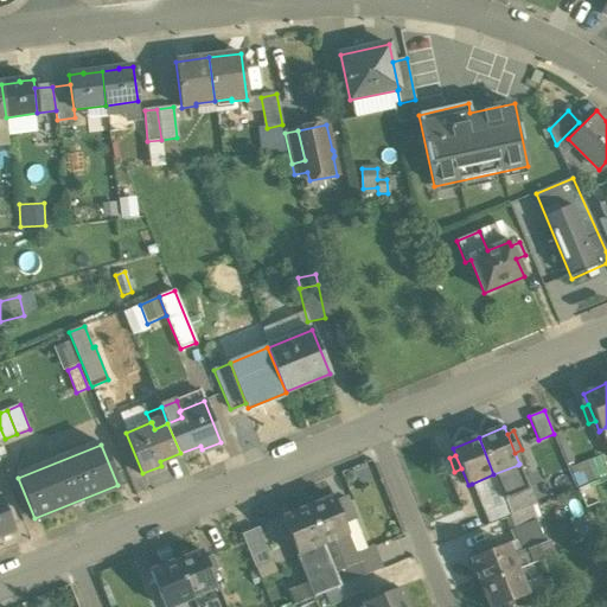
[(518,465),(493,474),(504,500),(529,491),(528,489),(518,465)]
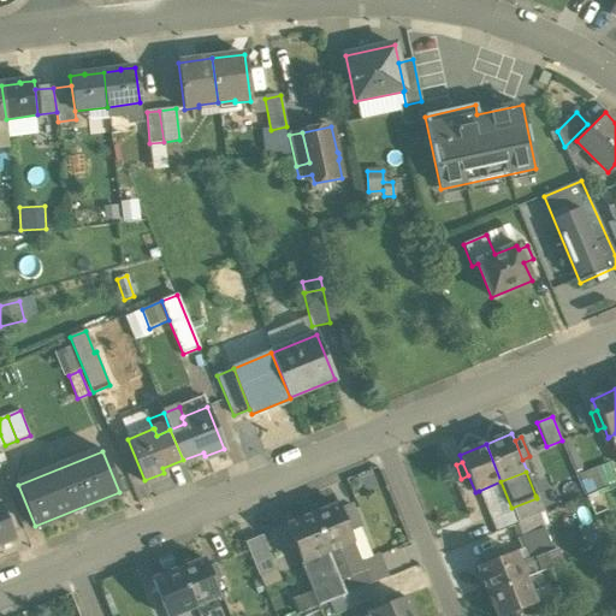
[(501,481),(479,491),(496,532),(514,525),(517,523),(511,508),(501,481)]
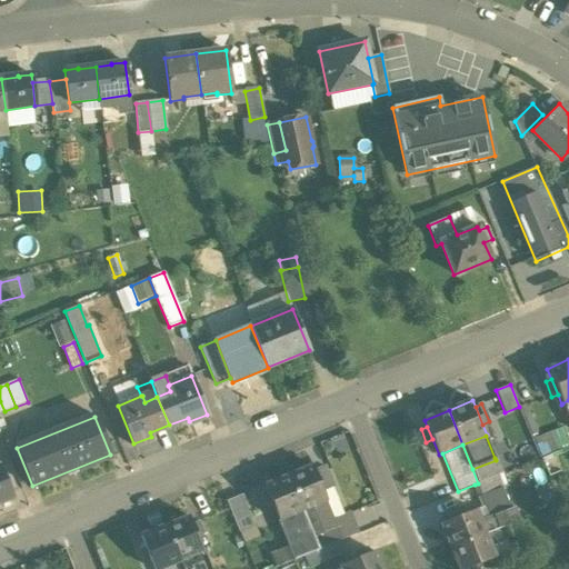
[(496,460),(472,469),(478,483),(497,476),(502,473),(497,458),(495,458),(496,460)]
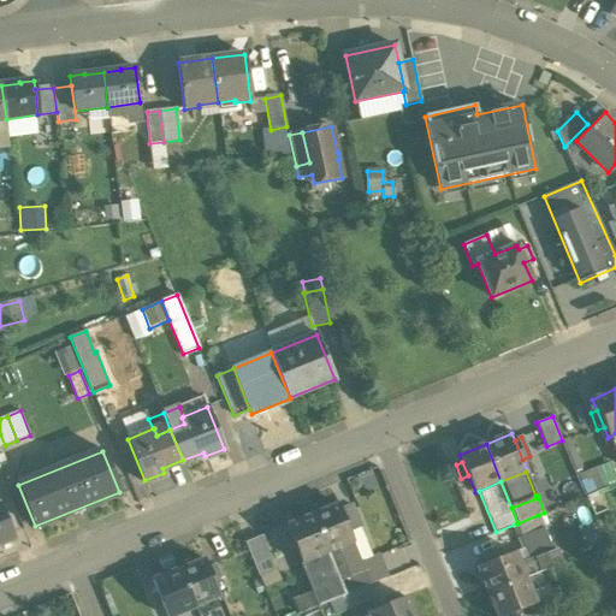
[(0,545),(13,540),(0,504),(0,545)]
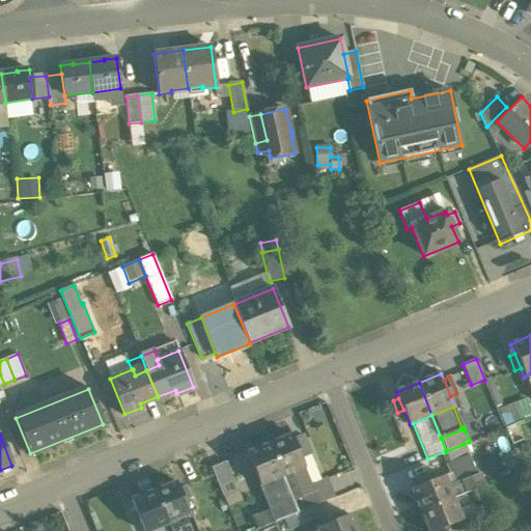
[(290,435),(269,444),(282,477),(282,478),(305,468),(301,458),(295,445),(290,435)]
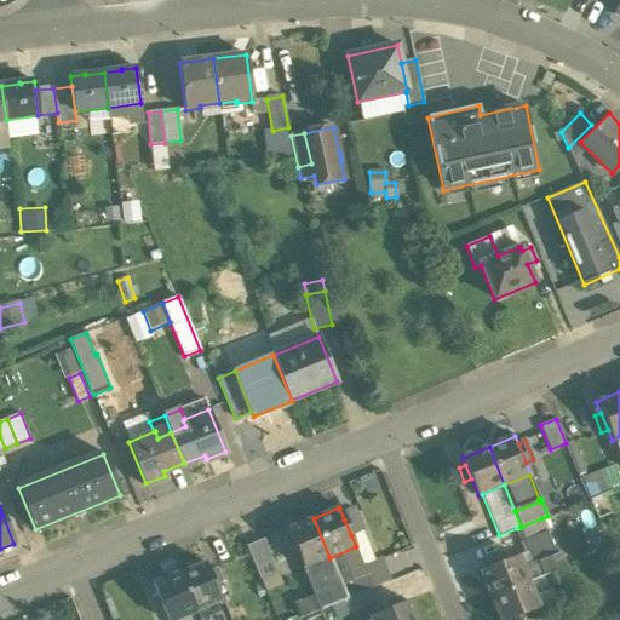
[(355,515),(344,520),(351,535),(362,530),(355,515)]
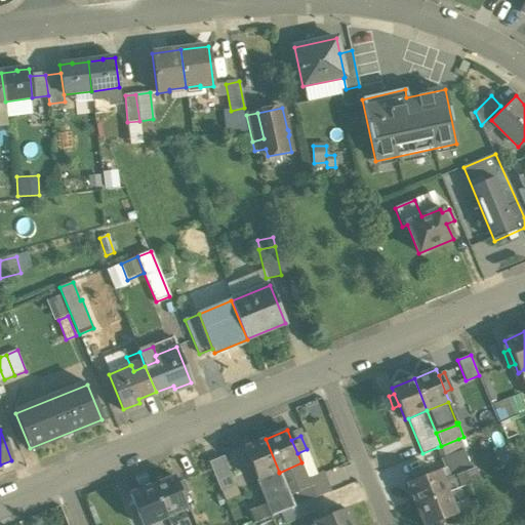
[(266,439),(243,449),(272,517),(291,509),(294,507),(289,494),(279,473),(279,472),(266,439)]
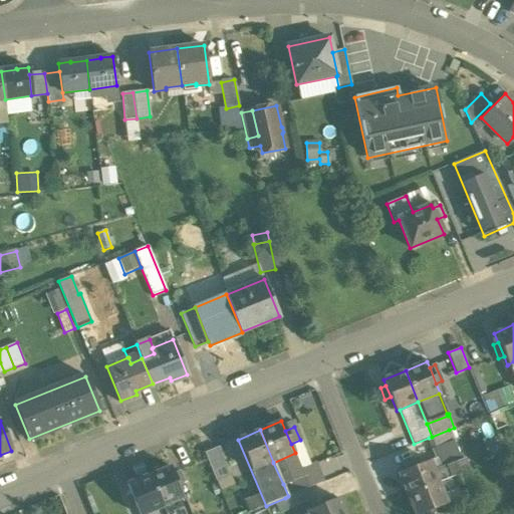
[(432,437),(429,438),(437,458),(457,449),(449,430),(432,437)]
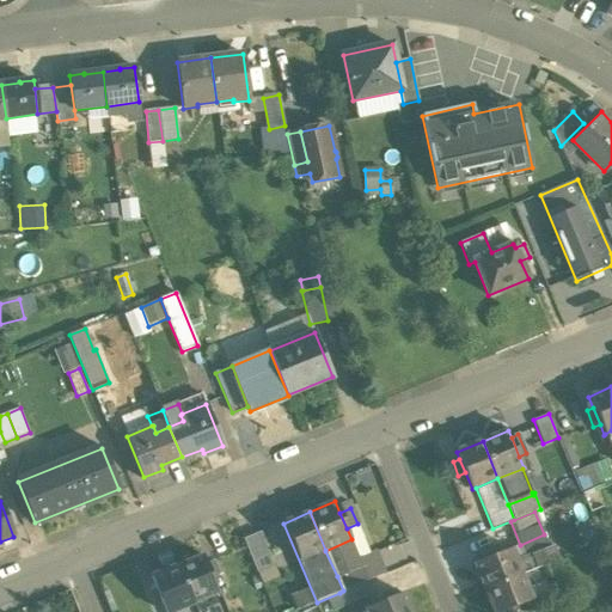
[(274,565),(261,532),(244,539),(257,571),(274,565)]
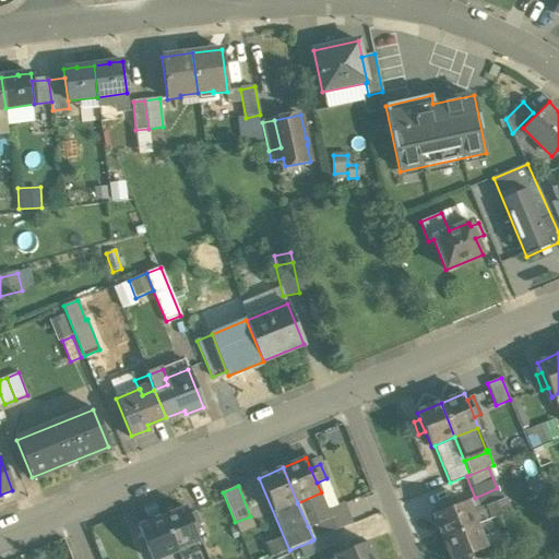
[(475,498),(466,501),(476,525),(490,519),(502,514),(510,511),(504,499),(502,500),(497,488),(475,498)]
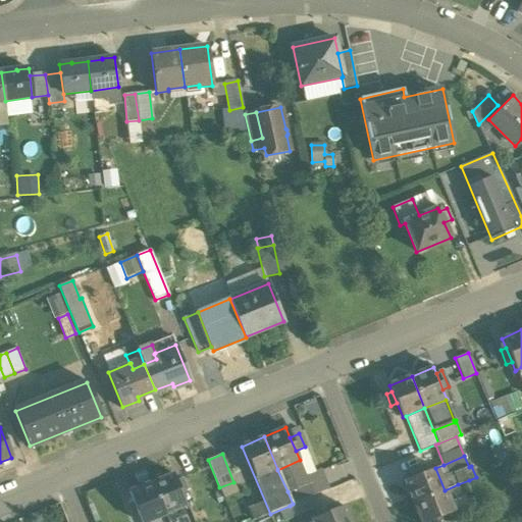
[(300,460),(277,470),(288,491),(304,484),(302,480),(312,475),(304,458),(300,460)]
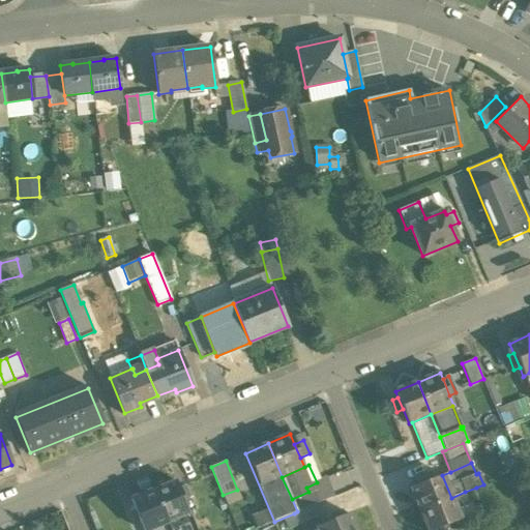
[(430,473),(414,479),(416,486),(432,479),(430,473)]
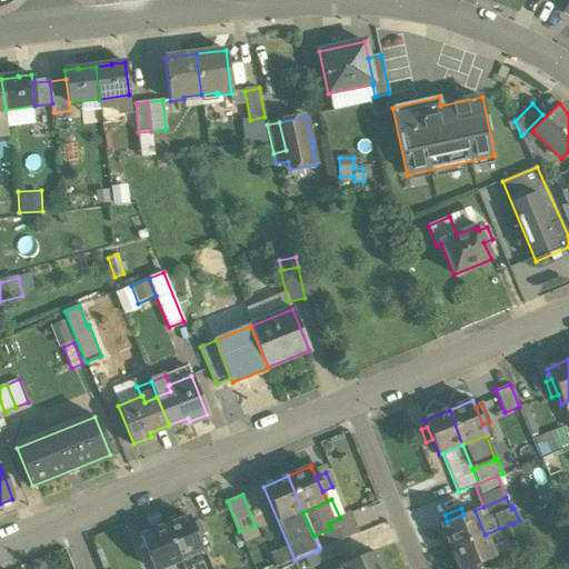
[(447,521),(440,525),(450,549),(485,535),(475,510),(463,515),(447,521)]
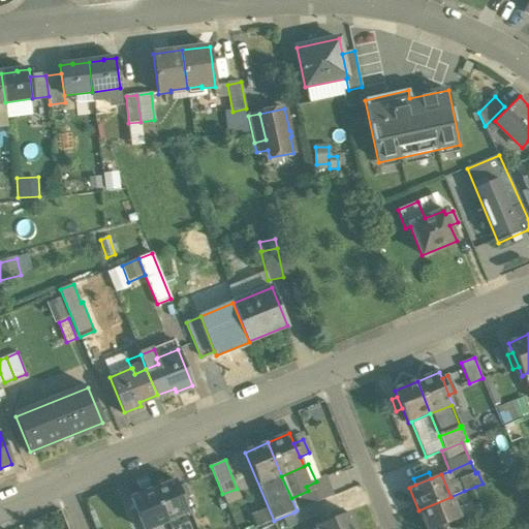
[(189,511),(176,480),(153,490),(166,522),(189,512),(189,511)]
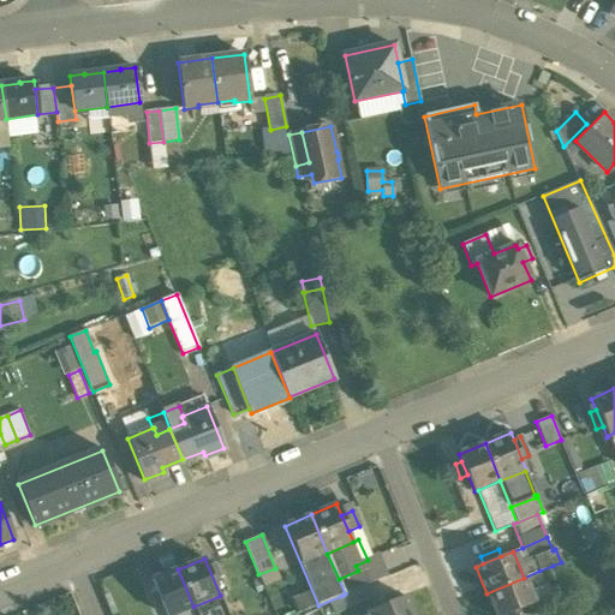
[(358,571),(339,579),(345,593),(366,585),(384,578),(377,562),(358,571)]
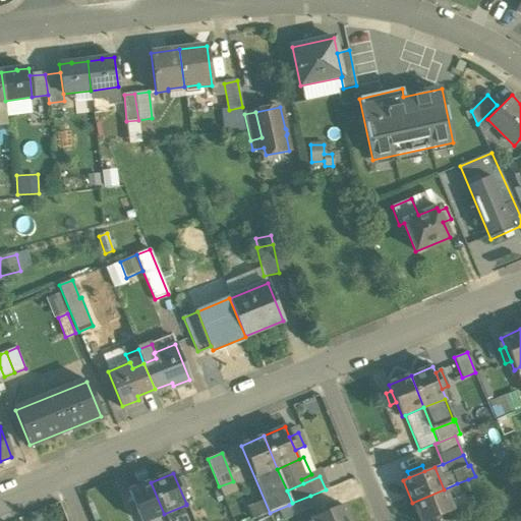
[(468,479),(457,483),(462,495),(463,495),(473,490),(468,479)]
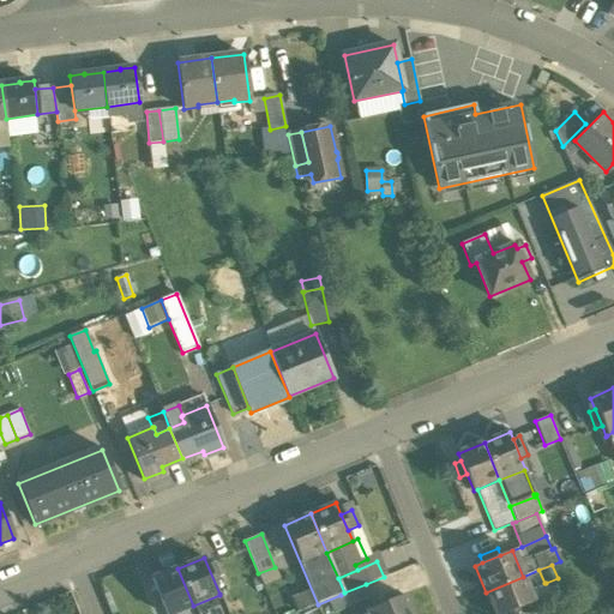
[(173,613),(193,606),(178,569),(151,579),(166,613),(173,613)]
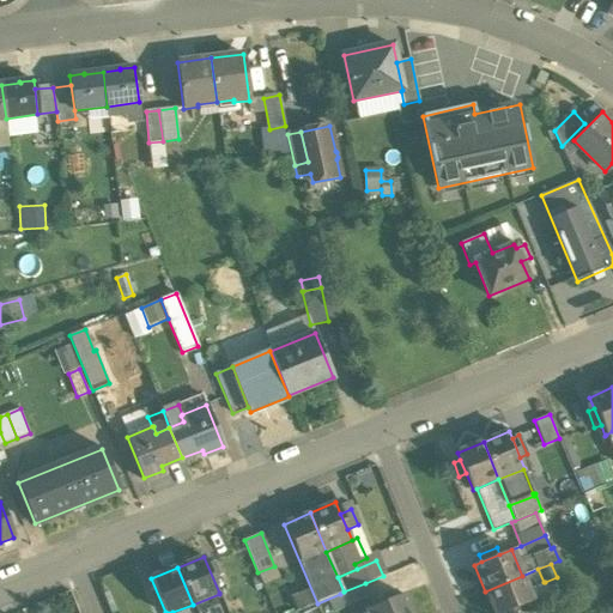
[(538,569),(522,576),(533,600),(548,593),(545,582),(544,582),(538,569)]
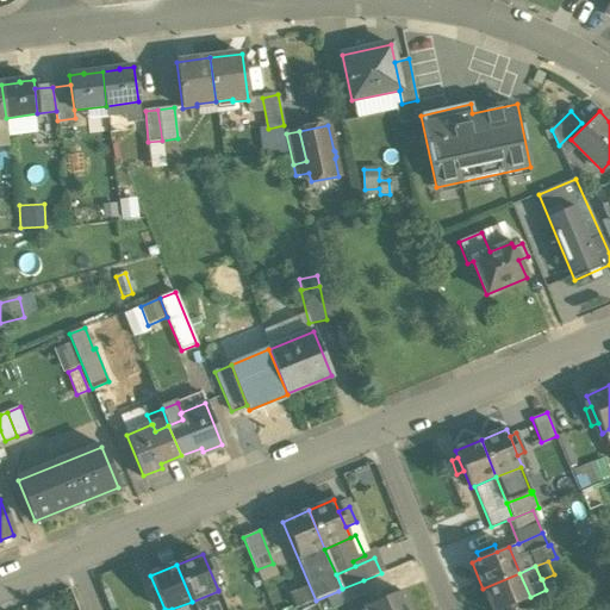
[(520,573),(483,589),(491,609),(502,609),(530,598),(530,597),(520,573)]
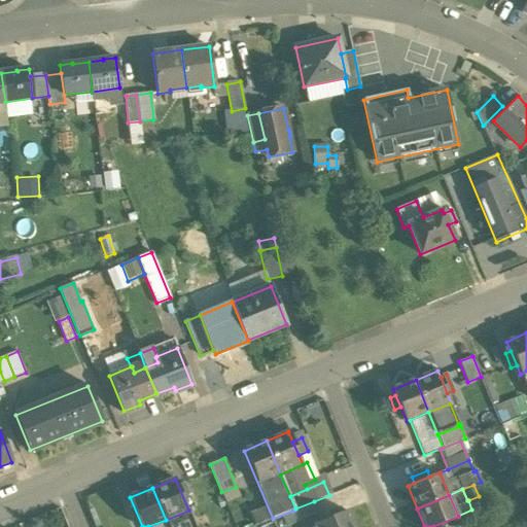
[(295,508),(292,511),(297,522),(319,513),(314,501),(295,508)]
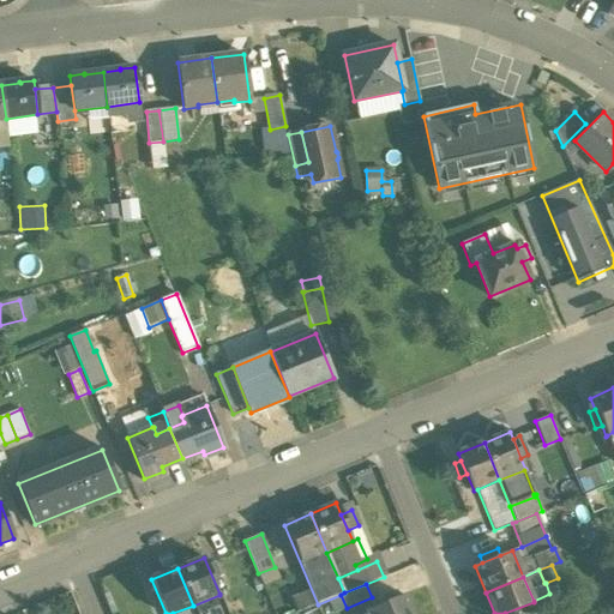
[(239,613),(240,613),(230,590),(220,594),(220,595),(227,613),(239,613)]
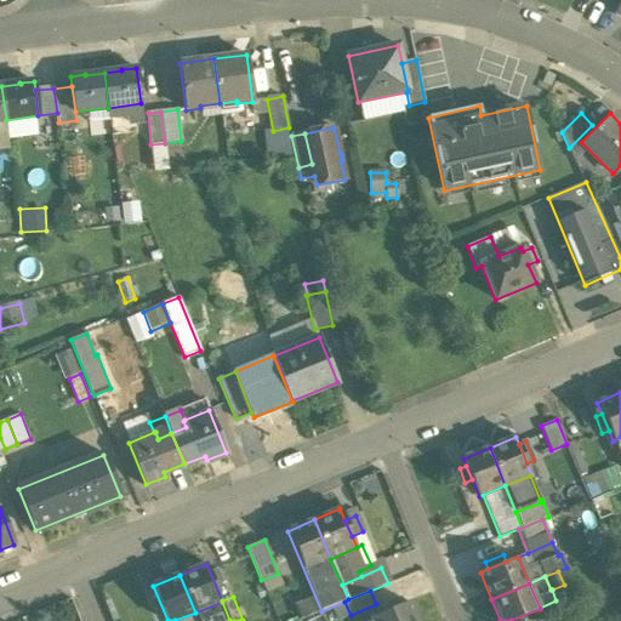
[(229,620),(222,602),(195,613),(199,620),(229,620)]
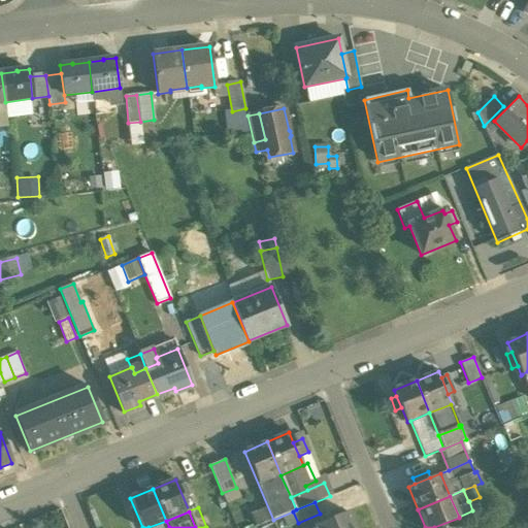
[(354,527),(348,513),(315,526),(316,527),(354,527)]
